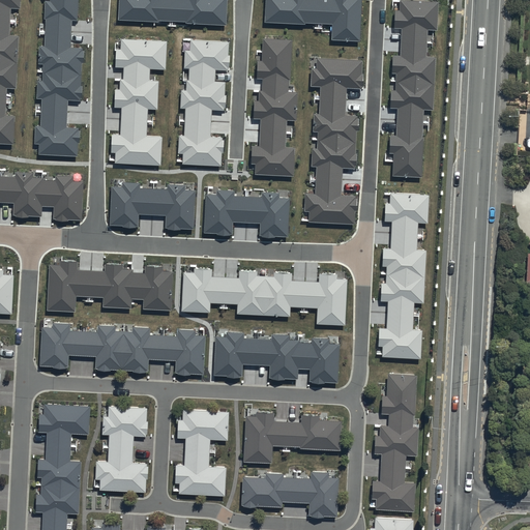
[(10,34),(12,6),(20,7),(20,0),(0,0),(0,142),(4,143),(15,143),(16,115),(6,114),(7,87),(17,87),(20,34),(10,34)]
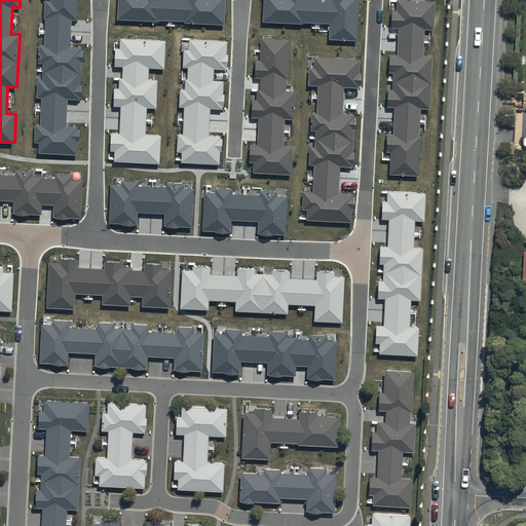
[(46,0),(44,45),(40,44),(39,63),(44,64),(43,78),(38,78),(37,98),(42,98),(41,123),(35,123),(35,141),(40,141),(39,151),(66,152),(78,153),(79,126),(67,125),(69,98),(80,99),(82,46),(71,46),(72,19),(77,19),(77,0),(46,0)]
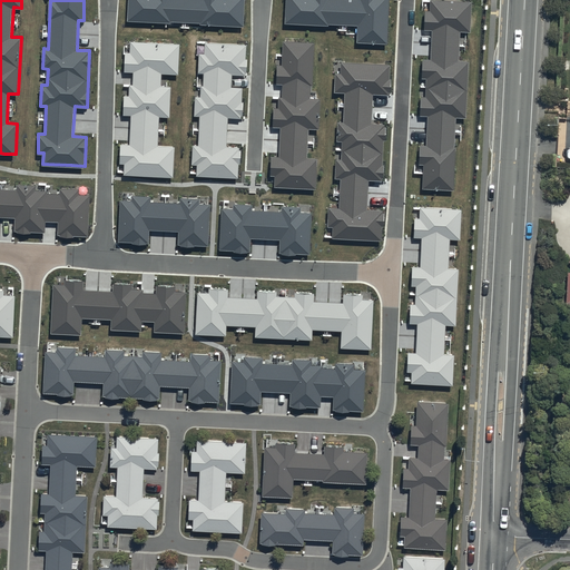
[(128,0),(128,20),(172,22),(172,20),(200,21),(200,25),(245,27),(246,0),(128,0)]
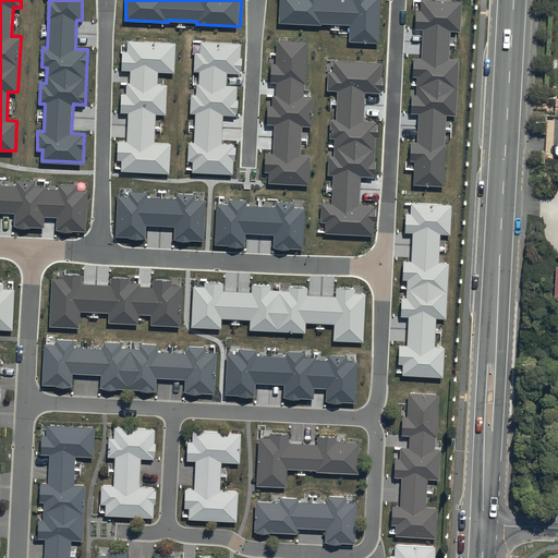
[(281,0),(280,17),(319,20),(353,21),(352,38),(376,39),(378,0),(353,0),(342,0),(281,0)]
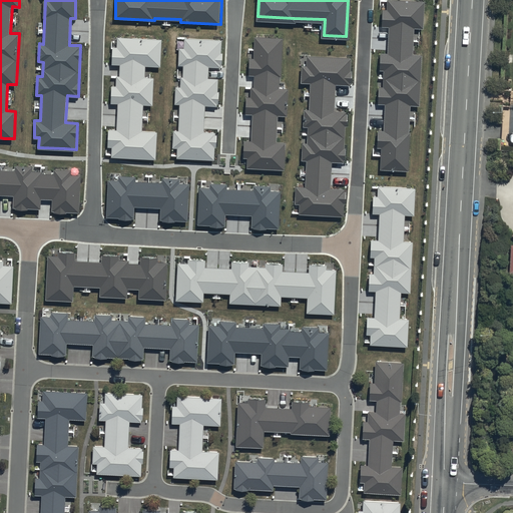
[(424,2),(388,0),(387,0),(387,9),(382,9),(381,27),(388,28),(387,53),(380,53),(379,71),(384,71),(383,87),(379,87),(378,104),(385,104),(384,131),(378,131),(378,148),(381,148),(380,170),(408,171),(411,106),(420,106),(422,55),(413,55),(414,29),(423,29),(424,2)]
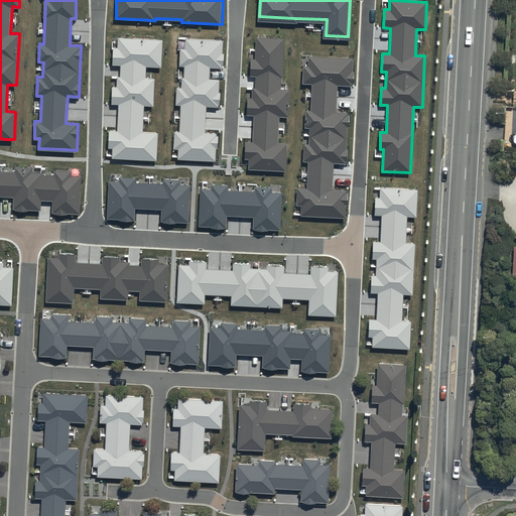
[(256,76),(256,86),(249,86),(247,114),(255,115),(253,141),(251,141),(246,141),(246,158),(250,158),(250,169),(286,170),(287,143),(278,142),(280,116),(289,116),(290,89),(281,89),(283,37),(258,36),(257,57),(251,57),(250,76),(256,76)]
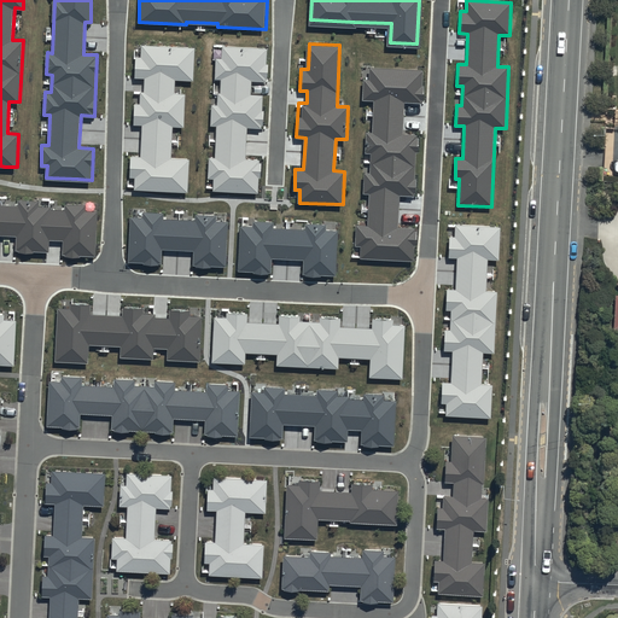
[(134,190),(139,190),(170,191),(188,192),(190,158),(172,157),(173,127),(184,128),(186,92),(175,92),(175,79),(192,79),(193,47),(143,45),(141,57),(135,56),(135,76),(140,76),(145,76),(144,92),(136,92),(135,123),(143,124),(141,156),(136,156),(130,156),(130,176),(135,178),(134,190)]
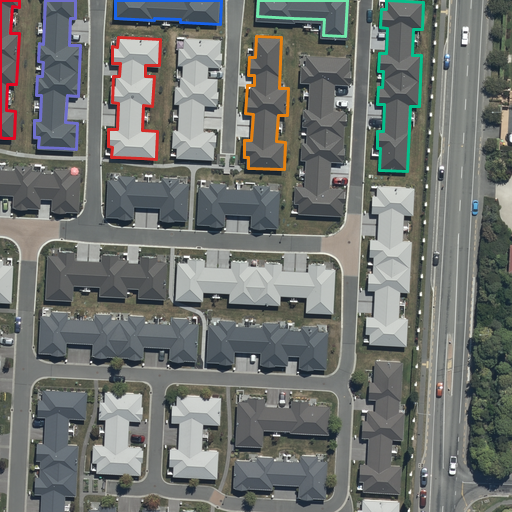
[(182,64),(181,85),(176,85),(175,103),(180,104),(179,130),(174,130),(173,147),(178,147),(177,158),(215,160),(216,132),(203,132),(204,105),(218,106),(219,78),(206,77),(206,66),(219,67),(221,39),(207,39),(183,38),(183,47),(179,47),(179,64),(182,64)]
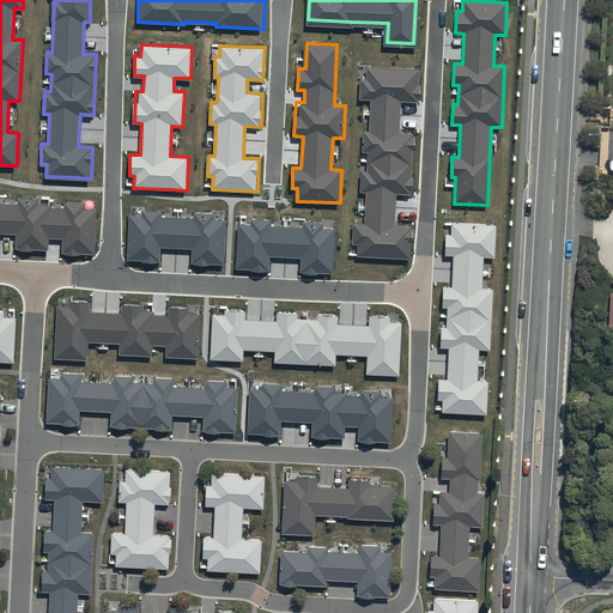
[(418,71),(366,68),(366,79),(360,79),(359,99),(370,101),(369,132),(363,132),(362,152),(368,153),(366,171),(360,171),(359,193),(365,194),(364,225),(353,224),(352,244),(358,244),(358,256),(412,259),(413,228),(394,226),(396,194),(412,195),(414,134),(399,134),(401,102),(417,103),(418,71)]
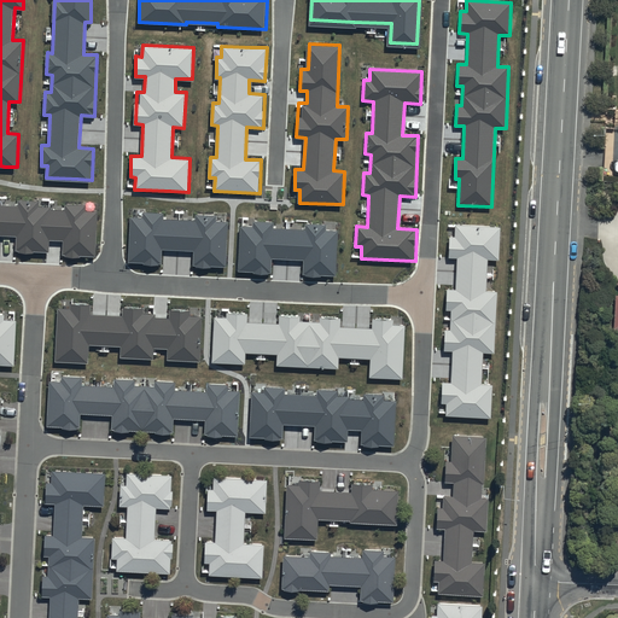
[(0,234),(17,235),(16,251),(48,252),(48,240),(63,242),(63,256),(95,257),(98,211),(86,211),(86,205),(64,204),(64,209),(38,208),(38,202),(18,200),(17,207),(0,205),(0,234)]
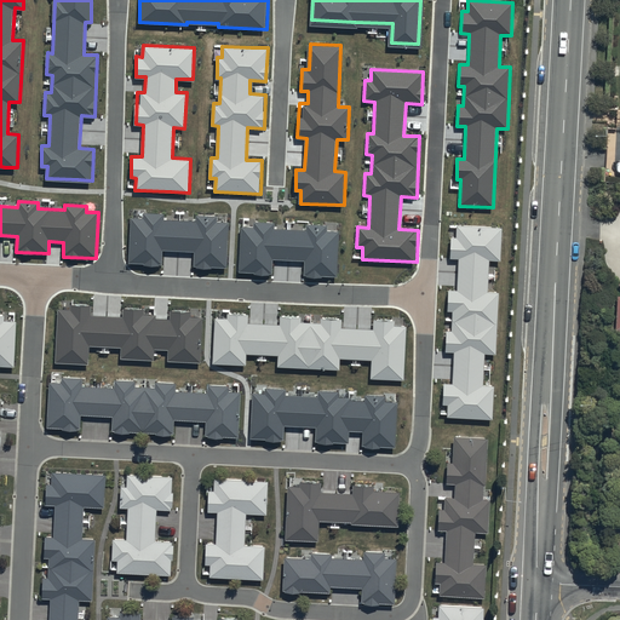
[(143,218),(131,218),(128,264),(162,265),(162,251),(194,252),(193,268),(227,270),(229,222),(216,222),(217,217),(196,216),(196,222),(164,220),(164,213),(143,212),(143,218)]
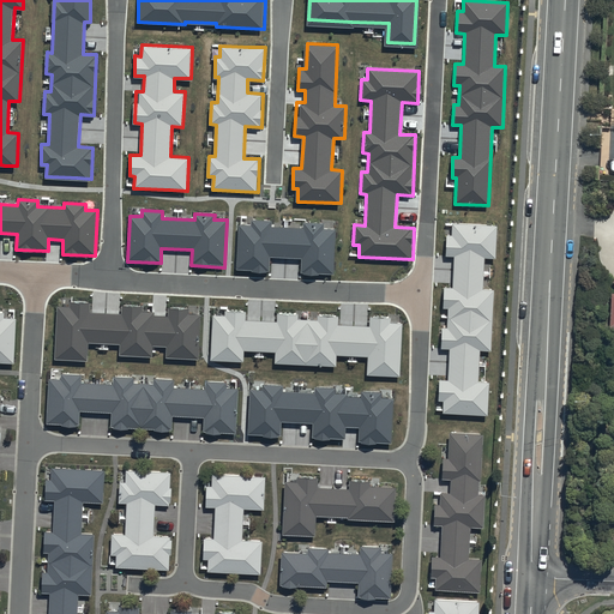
[(251,226),(239,224),(236,270),(270,272),(270,258),(301,259),(301,275),(333,276),(336,229),(324,228),(324,224),(304,223),(304,228),(271,227),(271,221),(252,220),(251,226)]
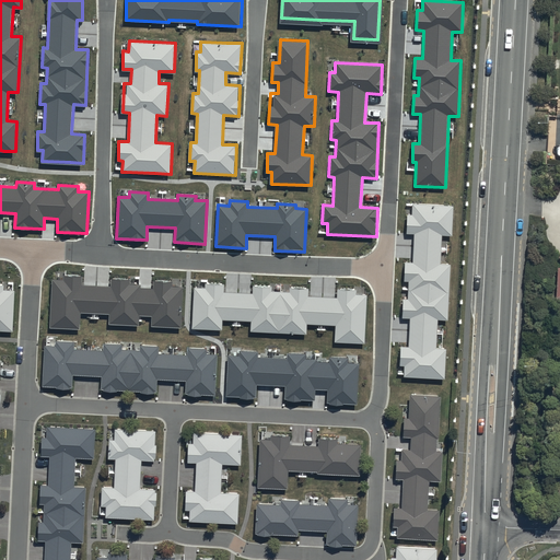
[(447,349),(436,349),(438,319),(448,321),(451,264),(441,264),(442,234),(453,235),(454,206),(443,206),(417,205),(416,213),(408,213),(407,234),(415,234),(413,261),(405,261),(405,280),(409,280),(413,281),(412,300),(408,300),(403,300),(403,317),(411,318),(410,347),(401,346),(400,364),(405,365),(405,376),(409,376),(435,377),(446,377),(447,349)]
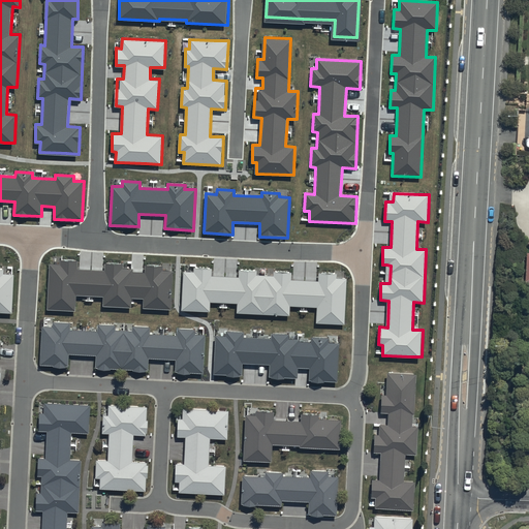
[(50,262),(50,268),(49,292),(48,309),(75,310),(76,293),(104,296),(103,307),(131,308),(132,297),(144,297),(144,308),(172,309),(173,299),(174,273),(174,270),(163,270),(163,266),(146,265),(145,272),(133,271),(133,268),(123,268),(123,263),(105,262),(105,270),(79,269),(79,265),(79,260),(60,259),(60,263),(50,262)]
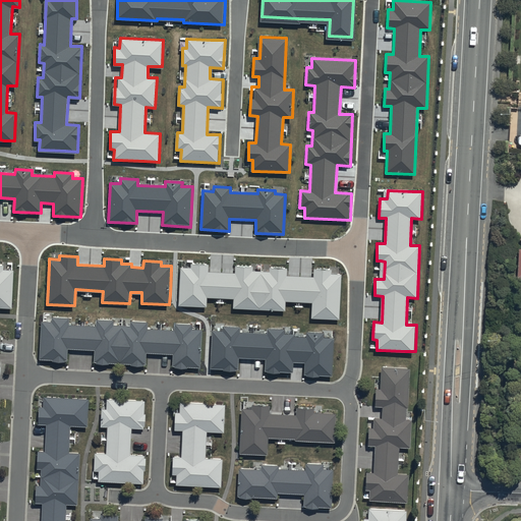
[(271,268),(271,273),(254,272),(254,267),(237,266),(237,273),(208,271),(209,264),(191,263),(191,268),(181,267),(179,304),(188,305),(206,306),(207,298),(235,299),(235,306),(252,307),(269,308),(285,309),(285,300),(313,302),(312,317),(339,320),(342,275),(332,275),(332,269),(315,268),(314,274),(314,277),(287,275),(287,269),(271,268)]
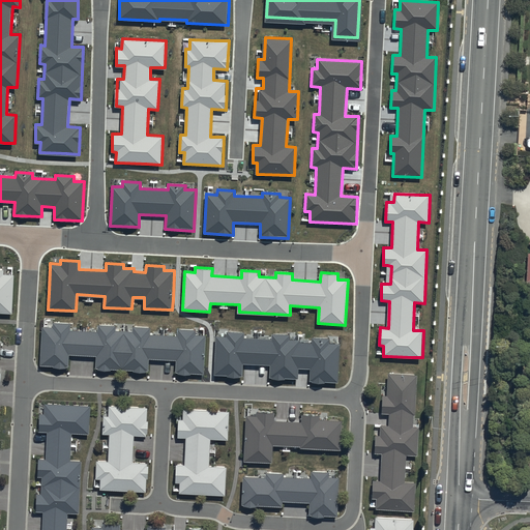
[(0,313),(12,314),(15,274),(5,273),(5,269),(0,268),(0,313)]
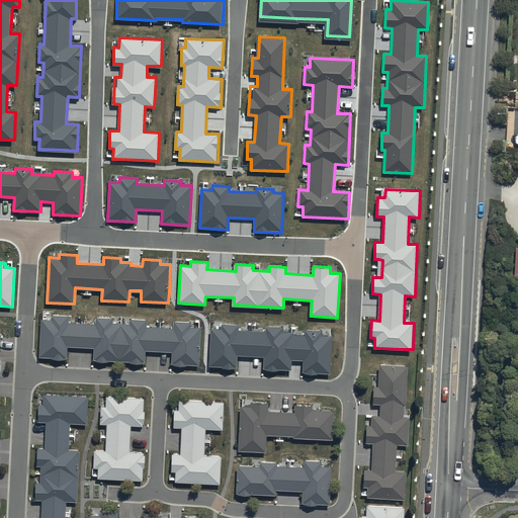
[(171,361),(198,363),(200,325),(190,324),(190,320),(173,319),(173,325),(147,324),(147,318),(130,317),(130,321),(112,320),(112,316),(95,315),(95,321),(69,319),(69,313),(40,312),(38,354),(67,355),(68,344),(94,346),(93,357),(145,360),(146,348),(171,350),(171,361)]
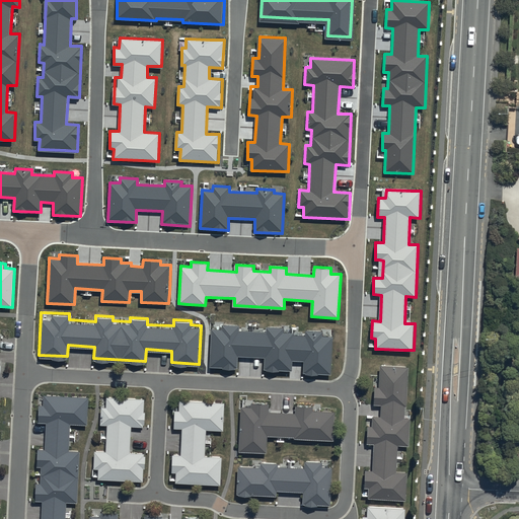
[(213,330),(212,366),(237,367),(237,355),(266,357),(265,369),(292,370),(293,361),(303,361),(303,373),(332,375),(335,336),(322,336),(322,331),(307,330),(306,336),(294,335),(294,334),(283,332),(283,327),(268,327),(268,331),(238,330),(238,326),(224,325),(224,330),(213,330)]
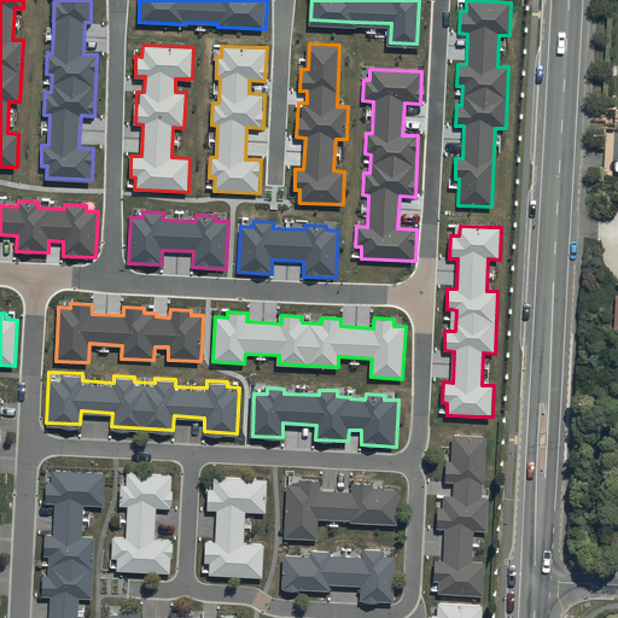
[(484,482),(487,433),(452,432),(450,459),(445,459),(444,479),(454,479),(453,494),(443,493),(443,505),(438,505),(437,526),(445,526),(443,558),(435,557),(433,590),(482,593),(484,559),(472,559),(473,528),(485,529),(488,495),(481,495),(482,481),(484,482)]
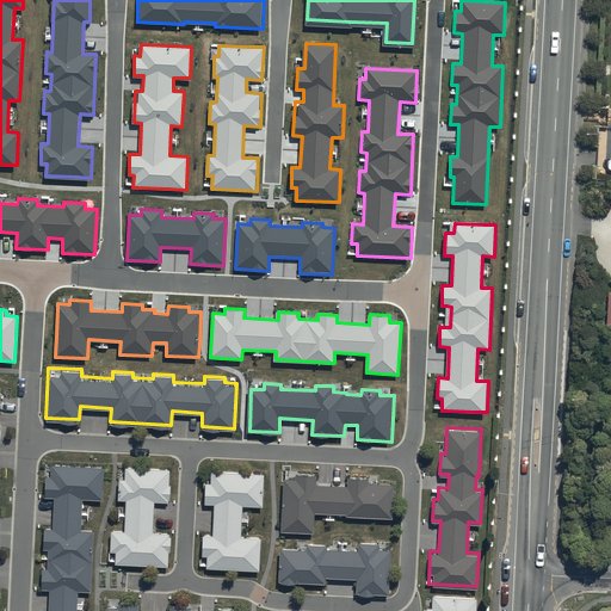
[(104,497),(105,463),(51,462),(51,474),(45,474),(45,495),(53,495),(53,525),(44,525),(42,587),(50,587),(48,610),(76,610),(79,588),(92,588),(94,526),(82,526),(84,497),(104,497)]
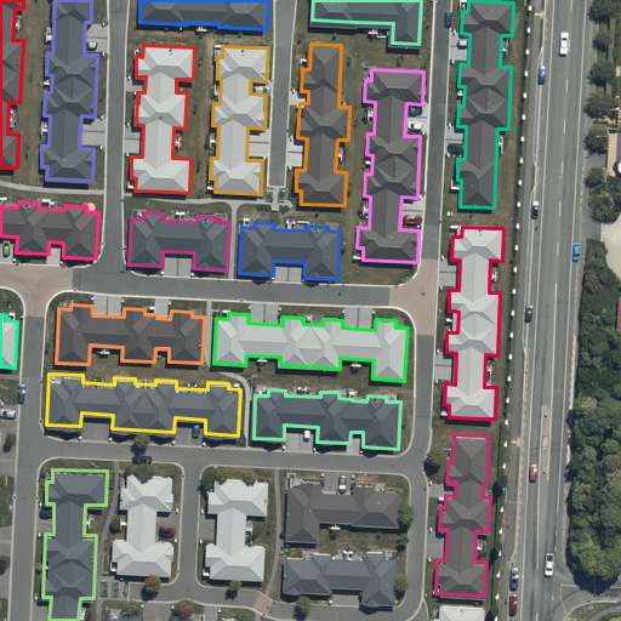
[(117,570),(171,573),(172,540),(155,539),(157,507),(171,507),(174,474),(127,472),(127,484),(120,484),(120,505),(127,506),(126,537),(113,536),(113,558),(118,558),(117,570)]
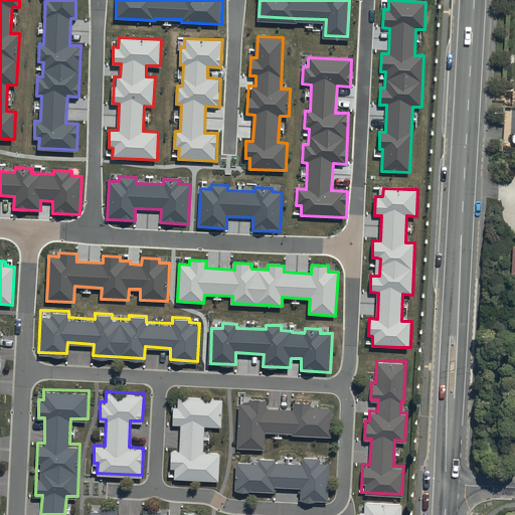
[(169,476),(218,479),(219,451),(203,450),(204,423),(221,424),(222,397),(173,395),(172,421),(180,422),(179,449),(171,448),(169,476)]
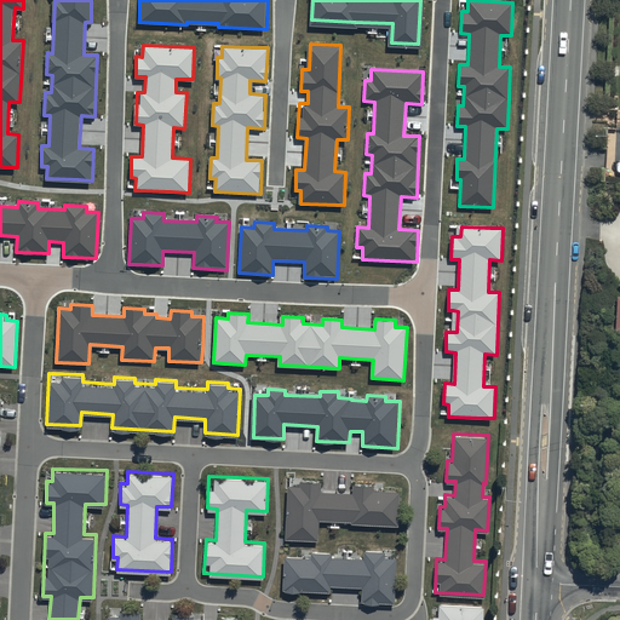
[(319,518),(397,522),(400,488),(374,487),(374,482),(352,481),(352,491),(320,489),(321,478),(300,477),(299,483),(287,483),(285,537),(317,538),(319,518)]
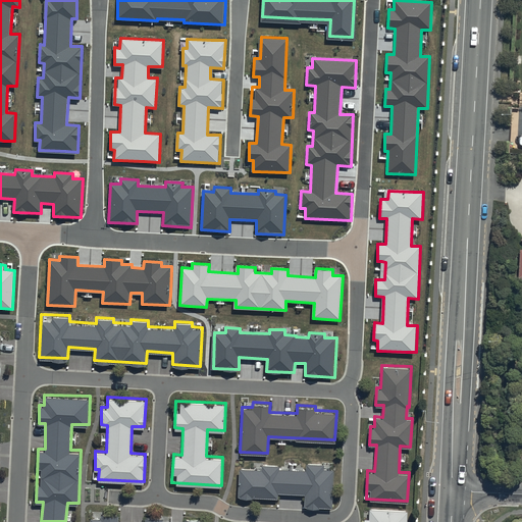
[(238,494),(277,497),(278,491),(305,492),(305,505),(332,506),(334,467),(324,467),(324,462),(306,461),(306,468),(279,467),(279,464),(261,463),(261,468),(239,467),(238,494)]
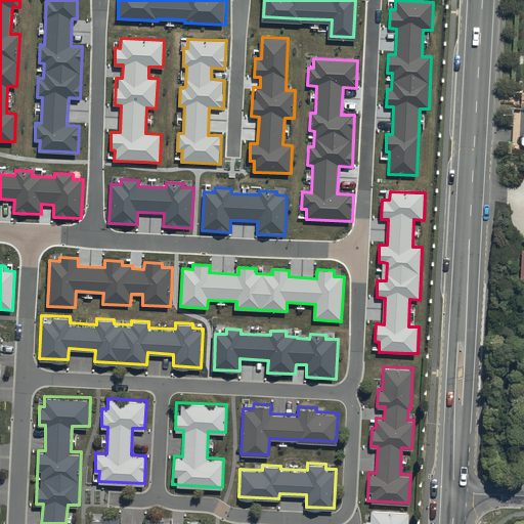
[(408,523),(409,511),(365,509),(364,523),(408,523)]
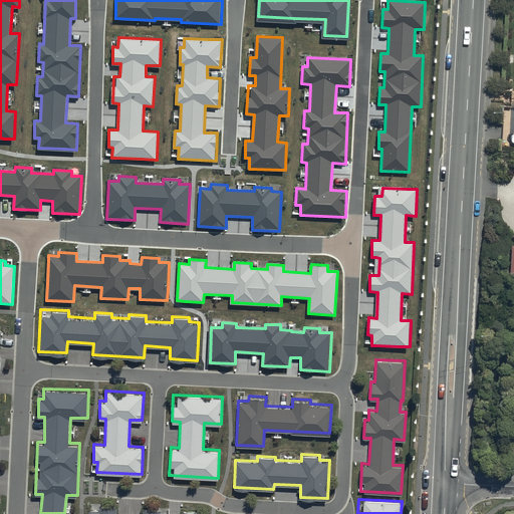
[(88,508),(88,513),(205,513),(200,513),(200,510),(182,509),(181,513),(170,513),(160,513),(160,509),(143,508),(142,513),(134,513),(116,513),(116,506),(99,505),(98,509),(88,508)]
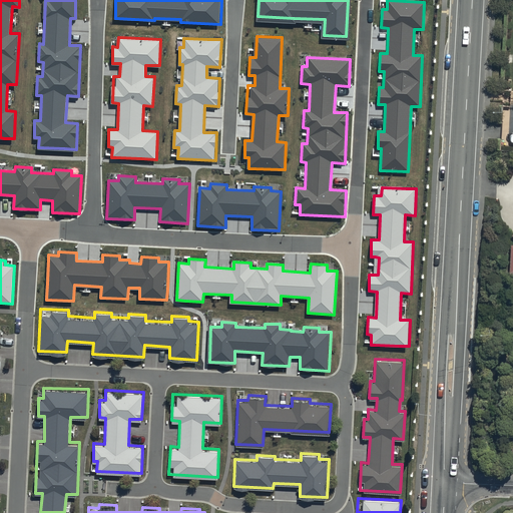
All buildings are outlined.
